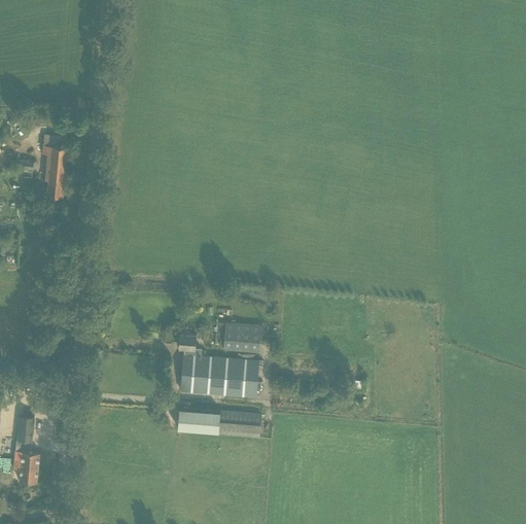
[(67,139),(58,138),(43,137),(42,156),(46,156),(44,181),(47,181),(45,198),(62,199),(67,139)]
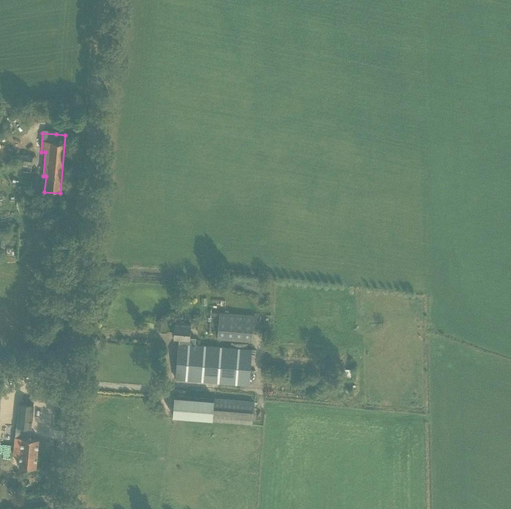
[(30,158),(15,157),(13,175),(30,176),(31,167),(35,167),(35,161),(31,160),(30,158)]
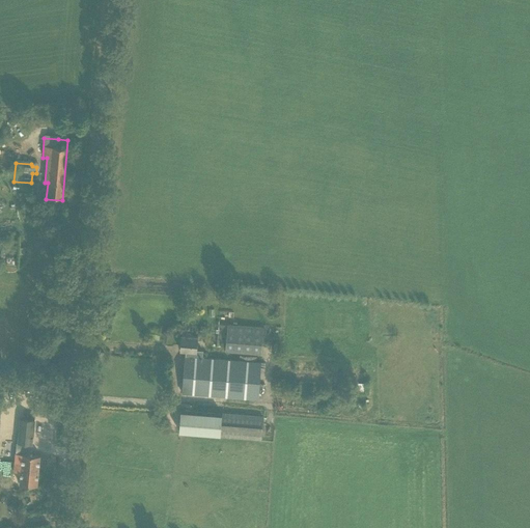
[(34,210),(33,222),(43,223),(43,210),(34,210)]
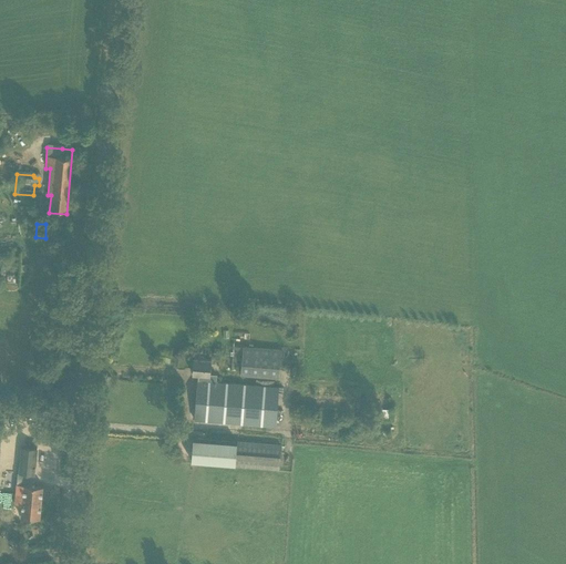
[(278,381),(280,354),(240,350),(240,356),(232,355),(229,372),(239,373),(239,378),(278,381)]
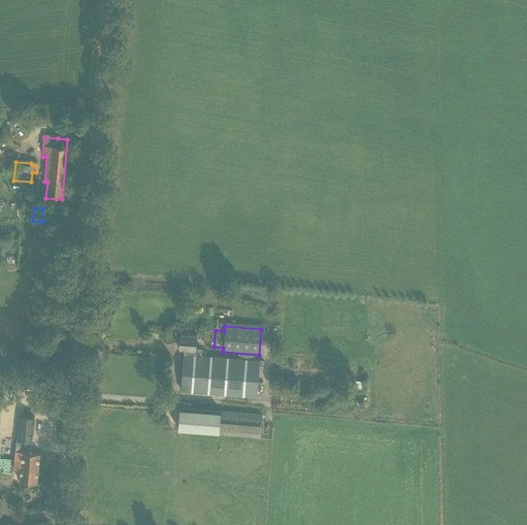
[(184,352),(184,356),(184,357),(183,357),(179,394),(256,400),(259,362),(199,358),(200,352),(194,352),(195,337),(179,336),(178,349),(178,351),(184,352)]
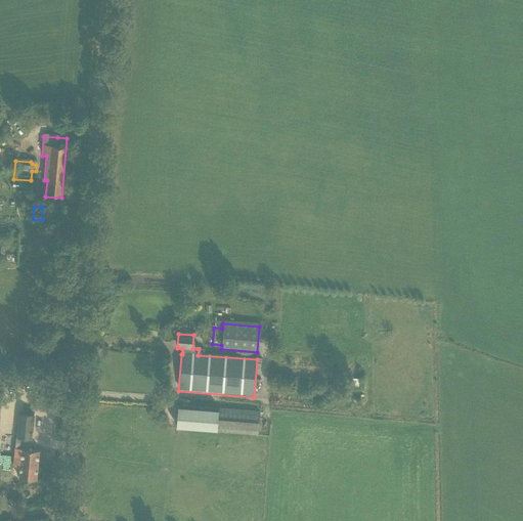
[(175,429),(185,430),(216,432),(257,436),(259,416),(177,408),(175,429)]
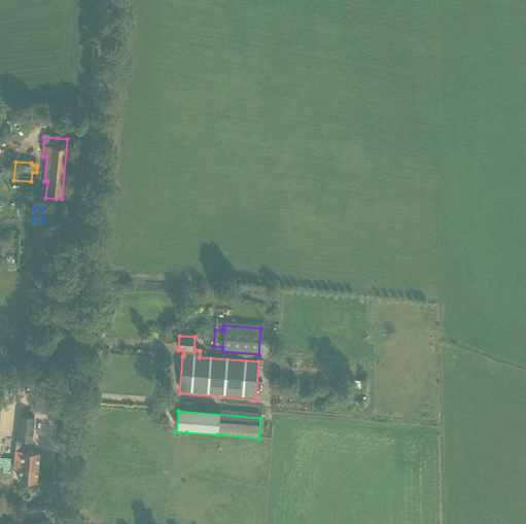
[(33,419),(23,418),(18,418),(15,443),(14,453),(13,460),(12,470),(20,472),(19,483),(36,485),(39,455),(22,453),(23,443),(31,444),(33,419)]
